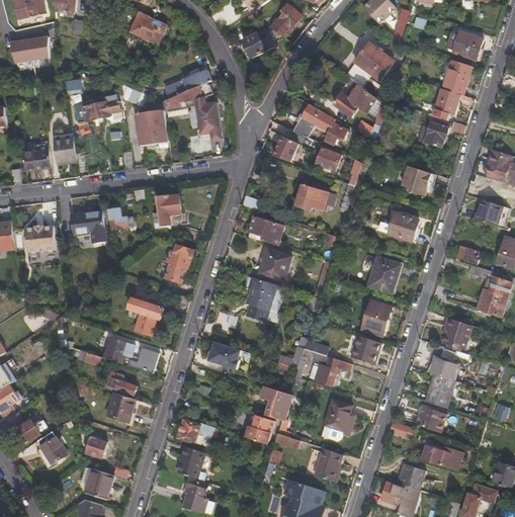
[(46,8),(43,0),(14,0),(18,15),(46,8)]
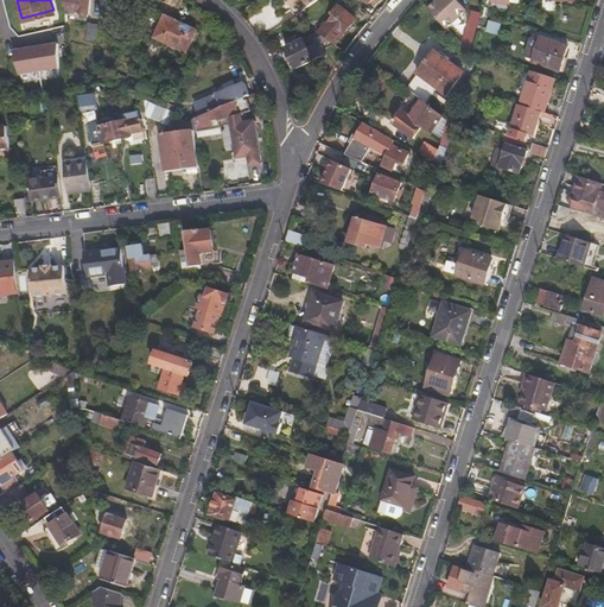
[(302,13),(320,1),(319,0),(284,0),(291,11),(297,7),(302,13)]
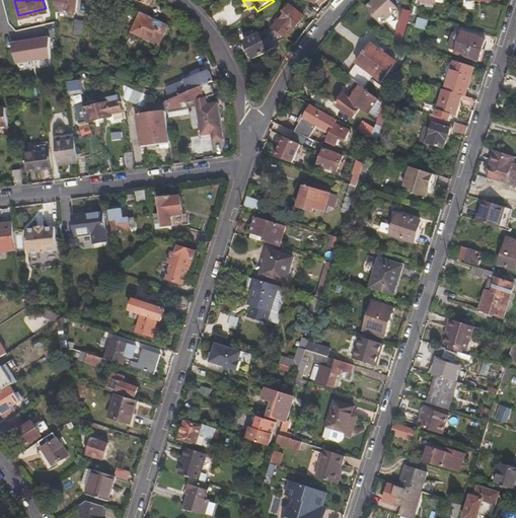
[(378,0),(368,10),(383,25),(399,7),(391,0),(378,0)]
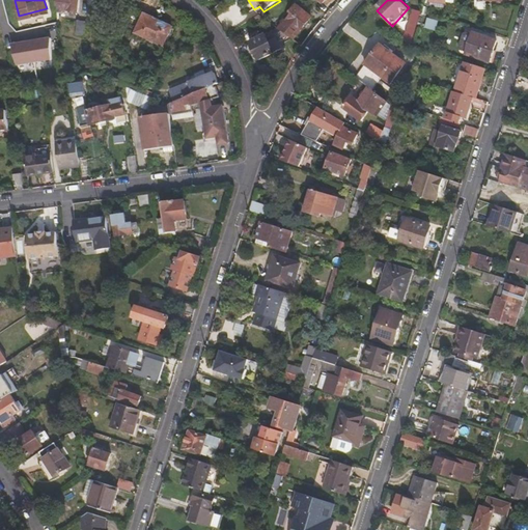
[(254,9),(258,16),(264,11),(259,6),(254,9)]
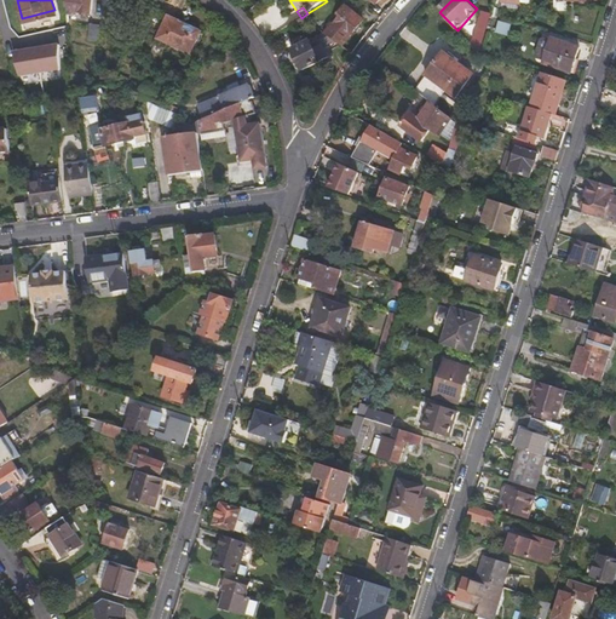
[(323,38),(341,50),(363,21),(346,7),(340,13),(346,18),(344,21),(341,18),(334,27),(333,27),(323,38)]
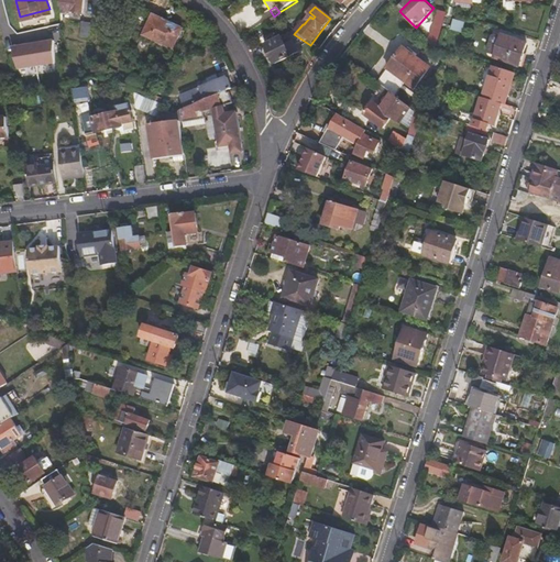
[(428,35),(437,37),(445,18),(446,12),(436,9),(428,35)]
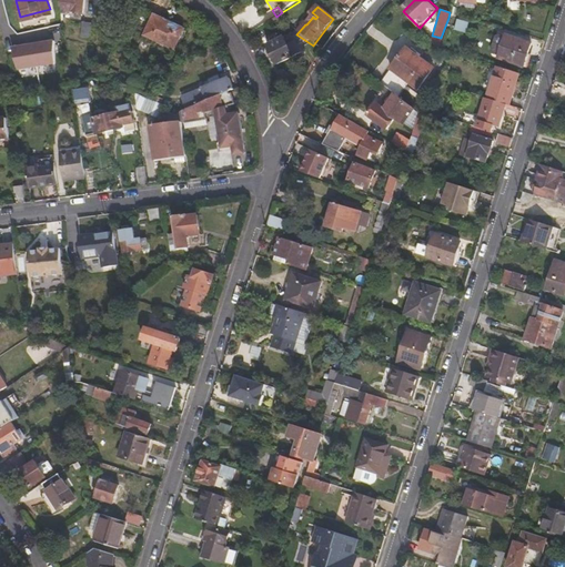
[(92,32),(92,17),(82,16),(82,31),(92,32)]
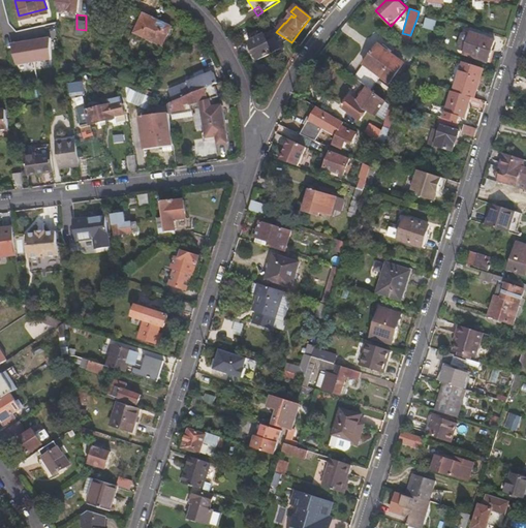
[(159,47),(167,29),(142,16),(132,32),(159,47)]
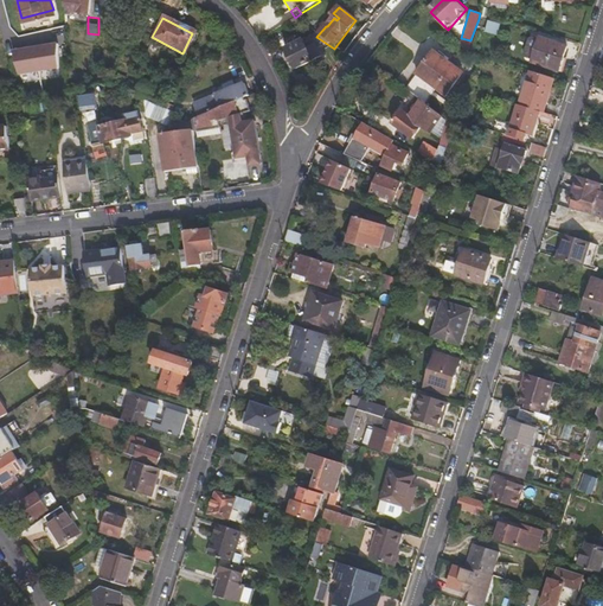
[(499,26),(487,21),(486,24),(485,29),(491,31),(498,32),(499,26)]
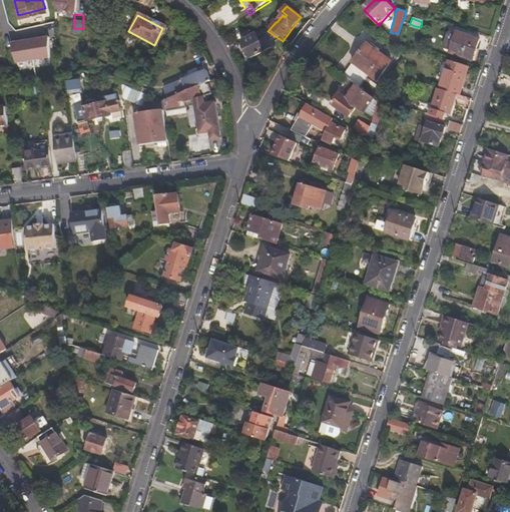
[(165,29),(162,28),(154,45),(156,46),(165,29)]
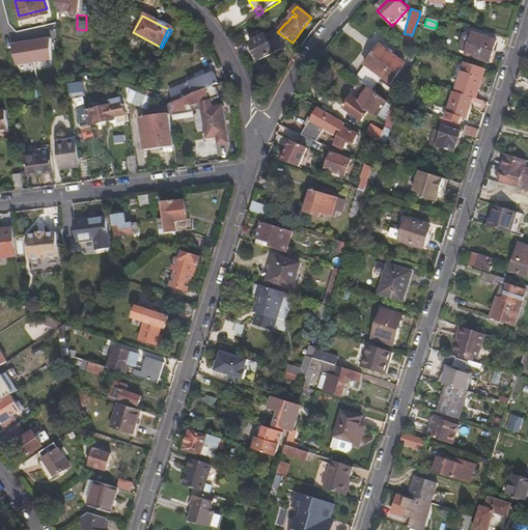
[(462,56),(487,64),(494,42),(465,32),(461,34),(456,48),(457,51),(464,53),(462,56)]
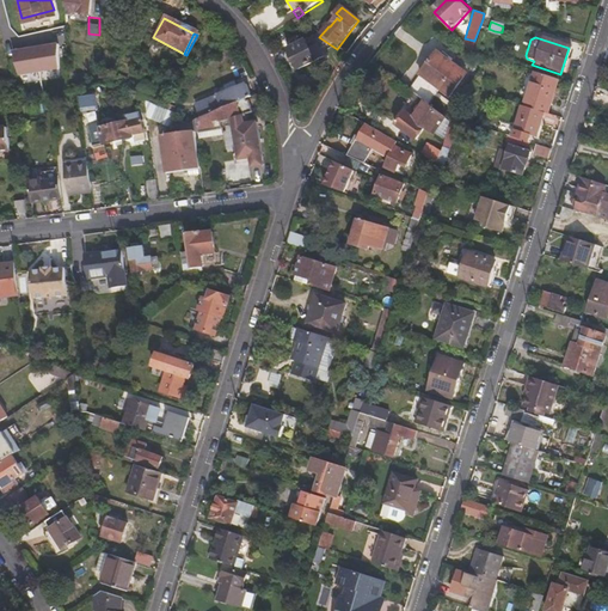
[(54,63),(49,40),(10,49),(14,72),(54,63)]
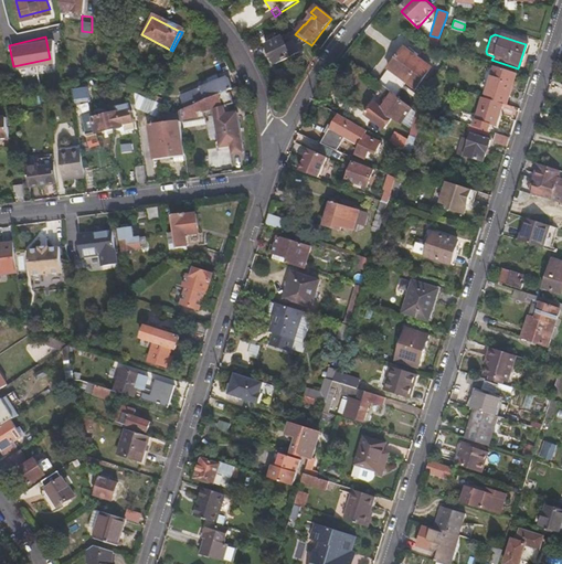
[(266,46),(267,49),(274,62),(275,65),(298,53),(294,42),(287,45),(282,39),(266,46)]
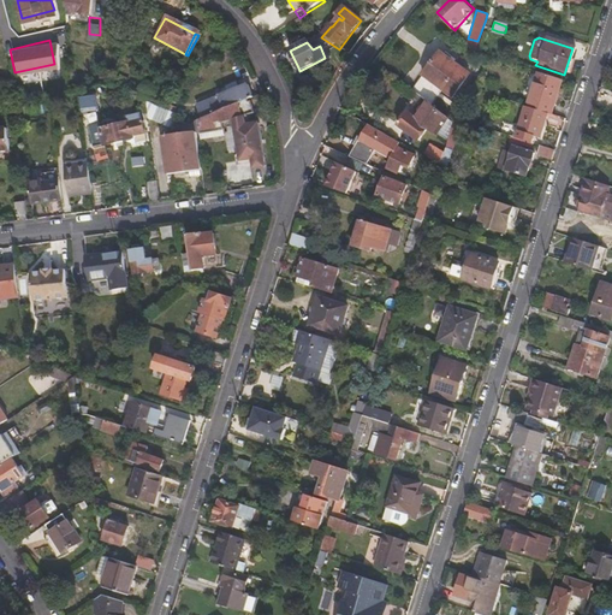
[(452,95),(469,74),(443,52),(426,74),(452,95)]
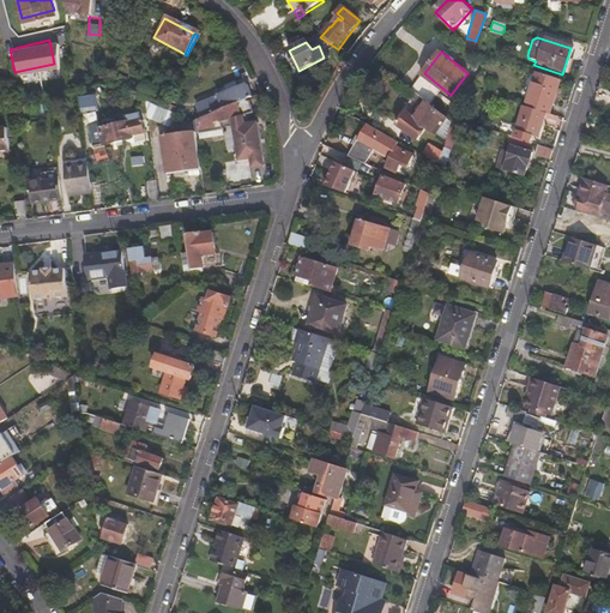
[(297,67),(290,53),(287,56),(294,70),(297,67)]
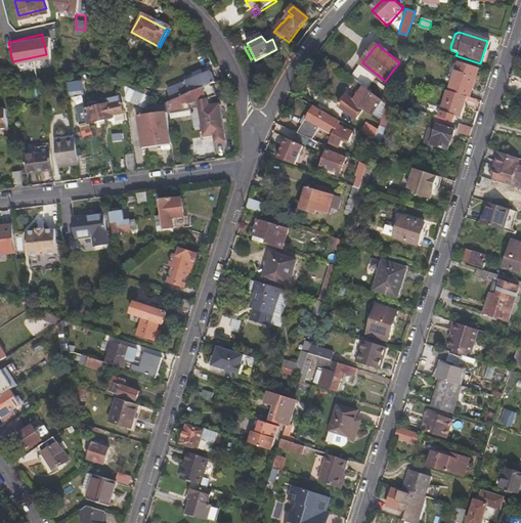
[(160,63),(166,58),(164,55),(158,60),(160,63)]
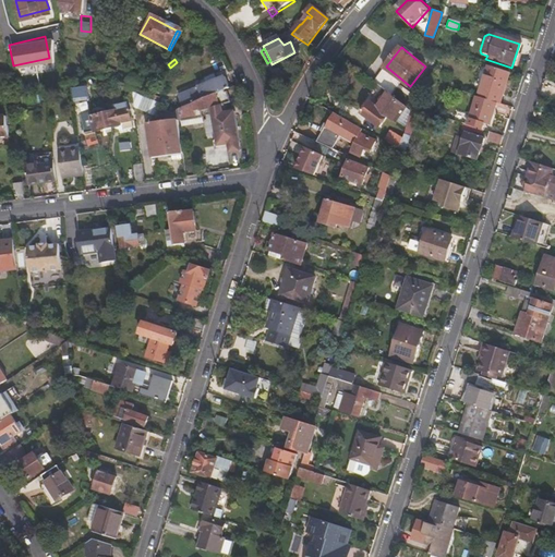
[(504,71),(484,64),(474,96),(493,101),(497,104),(502,89),(499,89),(504,71)]
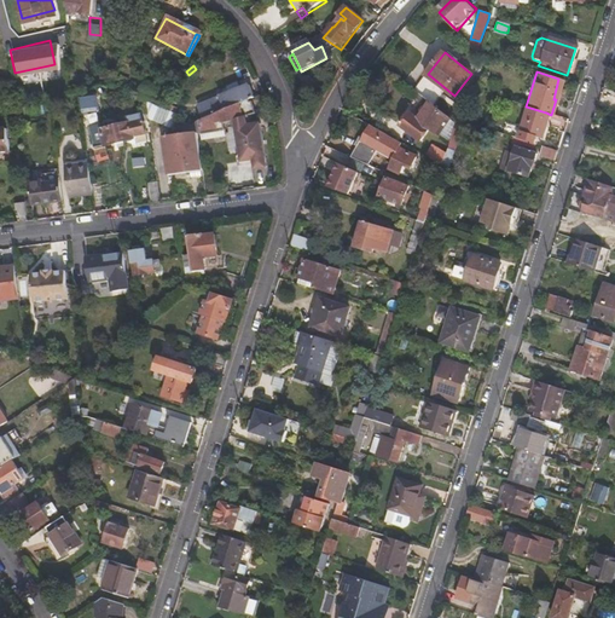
[(120,74),(114,88),(123,93),(129,78),(120,74)]
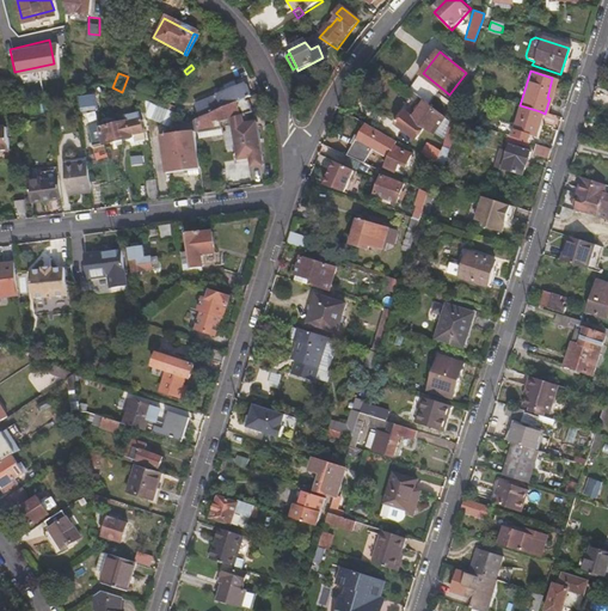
[(220,86),(222,92),(234,87),(231,81),(220,86)]
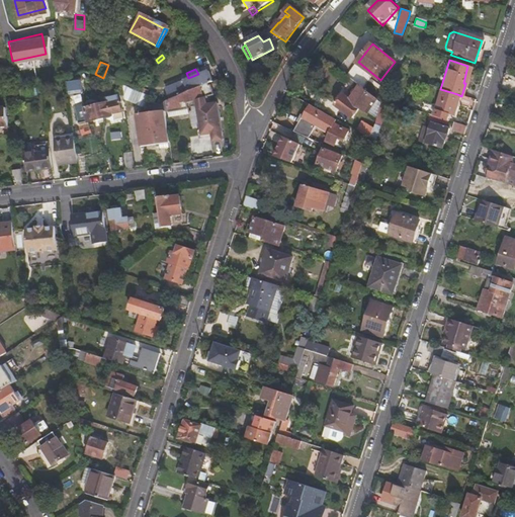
[(117,84),(129,89),(134,77),(117,71),(112,82),(117,84)]
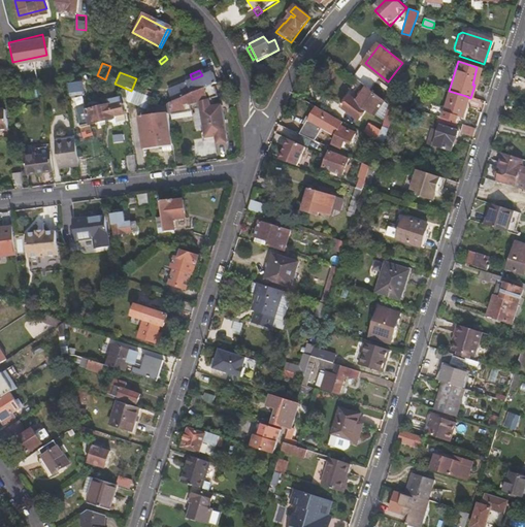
[(192,79),(185,83),(189,91),(190,93),(210,84),(214,81),(209,72),(202,75),(192,79)]
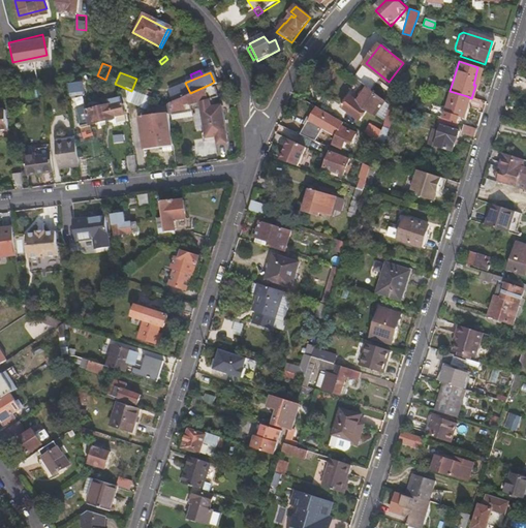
[(107,81),(113,83),(116,75),(110,73),(107,81)]
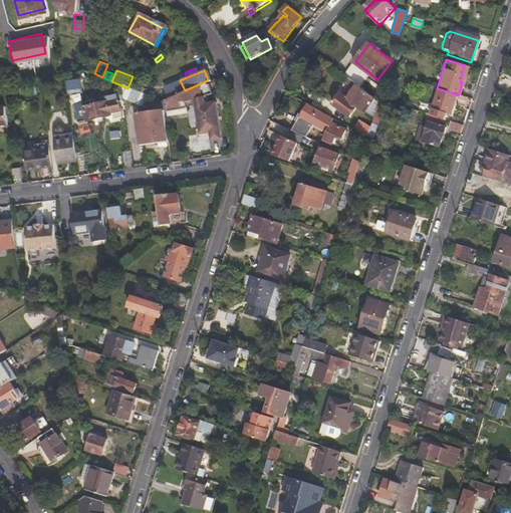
[(76,80),(64,81),(65,94),(77,92),(76,80)]
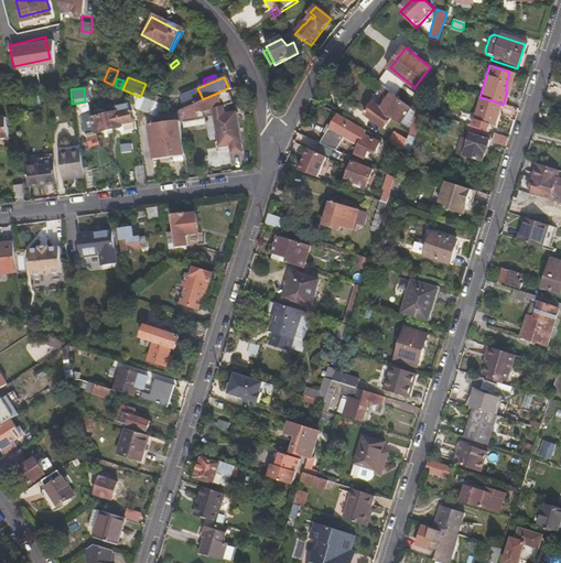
[(202,97),(197,88),(176,97),(181,106),(202,97)]
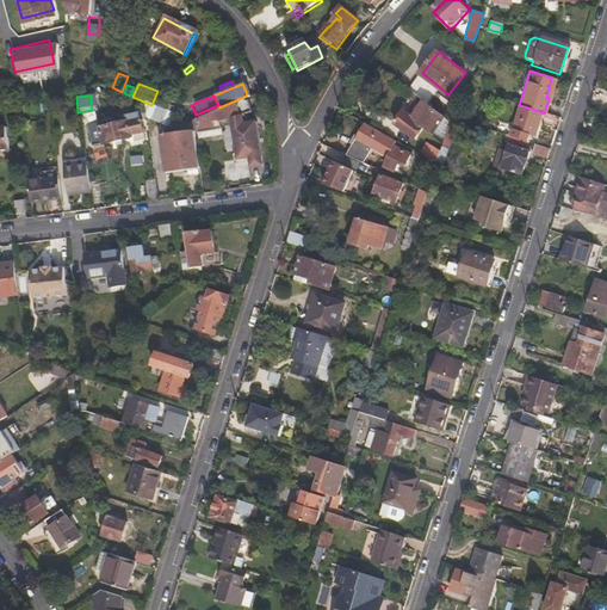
[(243,97),(220,108),(190,121),(196,135),(221,130),(218,118),(225,116),(227,123),(230,124),(234,140),(239,143),(235,148),(236,153),(248,152),(249,160),(261,159),(255,115),(243,118),(240,110),(249,106),(246,98),(245,99),(243,97)]
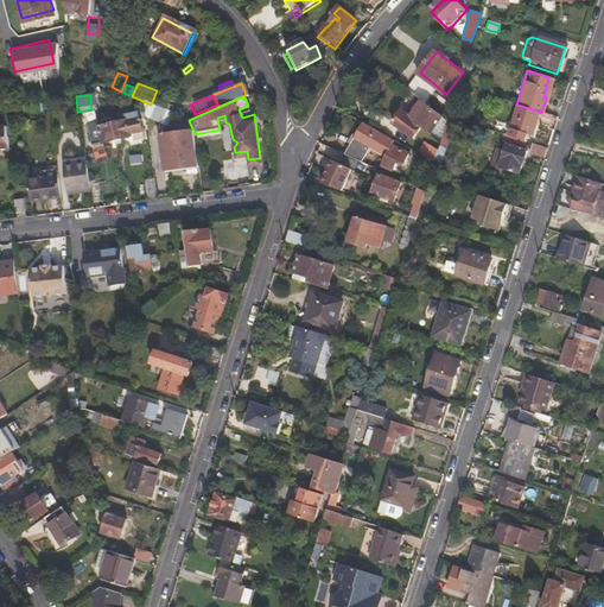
[(125,109),(127,101),(110,97),(108,107),(125,109)]
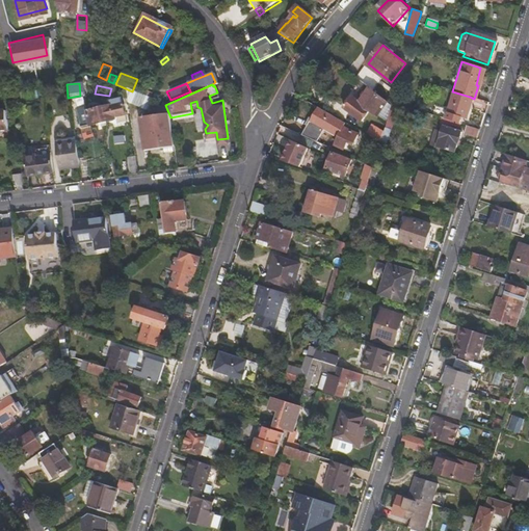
[(136,94),(132,91),(121,86),(123,101),(143,110),(149,99),(144,97),(136,94)]
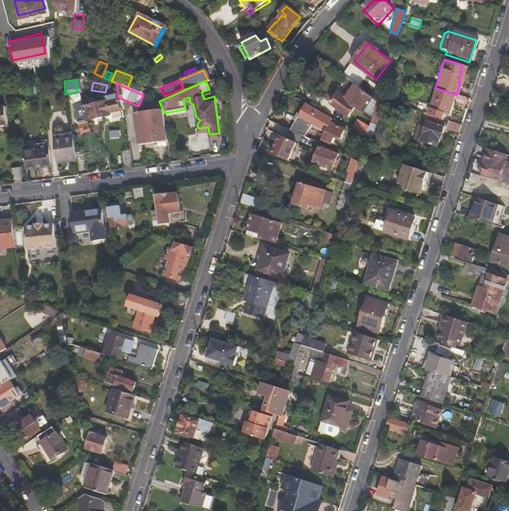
[(377,100),(354,83),(343,97),(338,93),(329,106),(346,118),(352,111),(355,113),(359,110),(370,118),(373,111),(377,100)]
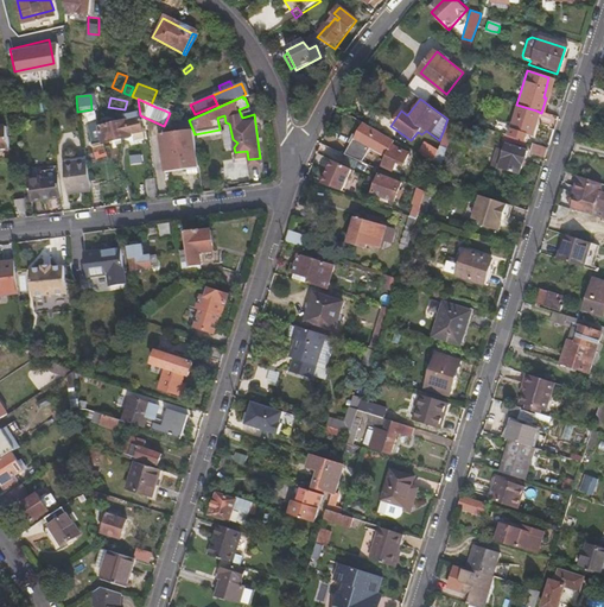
[(516,105),(515,105),(506,134),(510,136),(521,140),(523,132),(529,134),(536,111),(516,105)]
